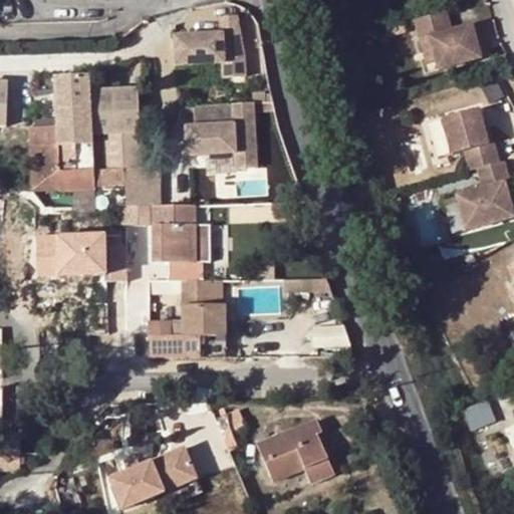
[(447,11),(413,20),(418,37),(425,63),(437,59),(429,34),(452,29),(447,11)]
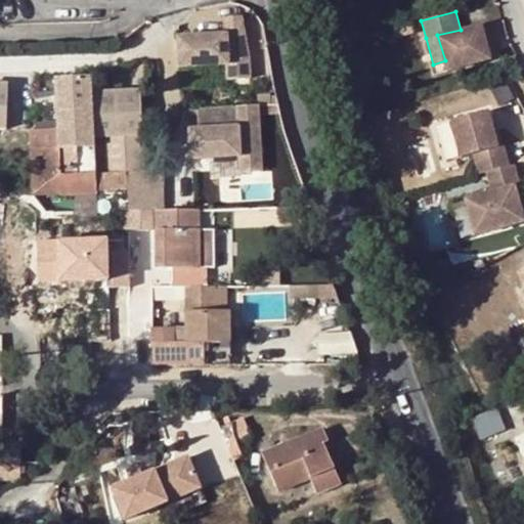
[(250,16),(224,16),(224,38),(178,39),(179,68),(228,67),(228,81),(251,80),(250,16)]
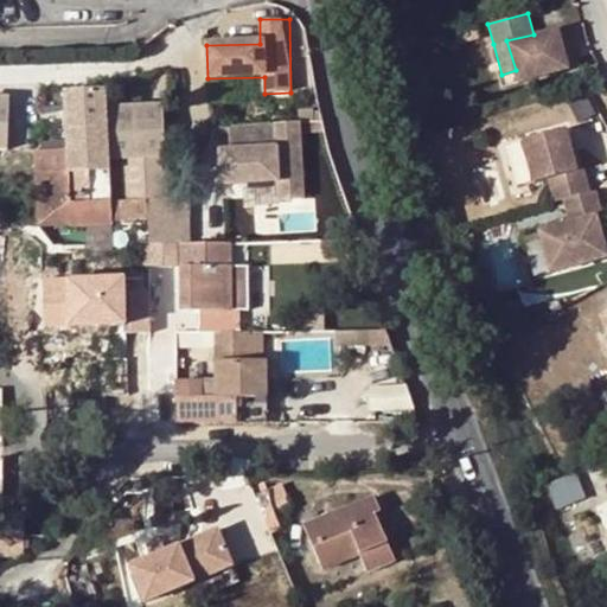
[(38,230),(70,228),(113,225),(112,204),(110,153),(107,108),(107,89),(64,90),(65,127),(66,152),(68,173),(34,174),(38,230)]
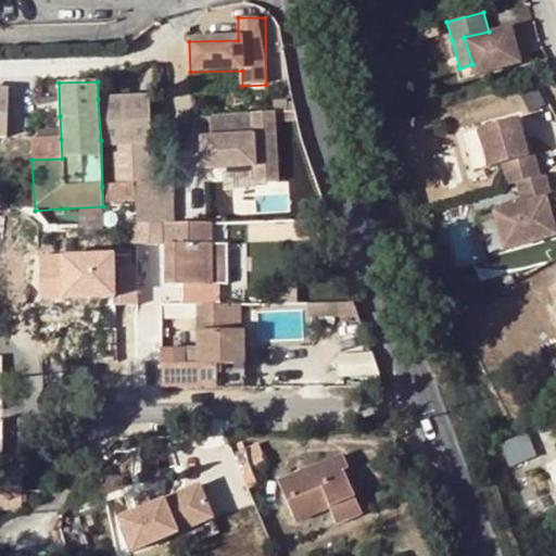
[(0,134),(17,135),(17,83),(0,83),(0,134)]
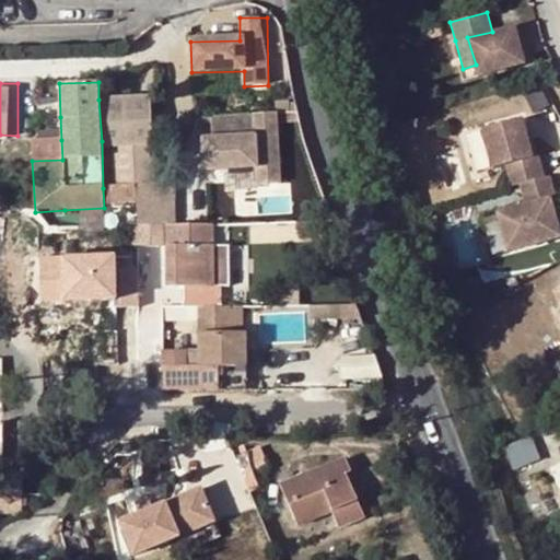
[(98,100),(102,141),(125,139),(124,98),(98,100)]
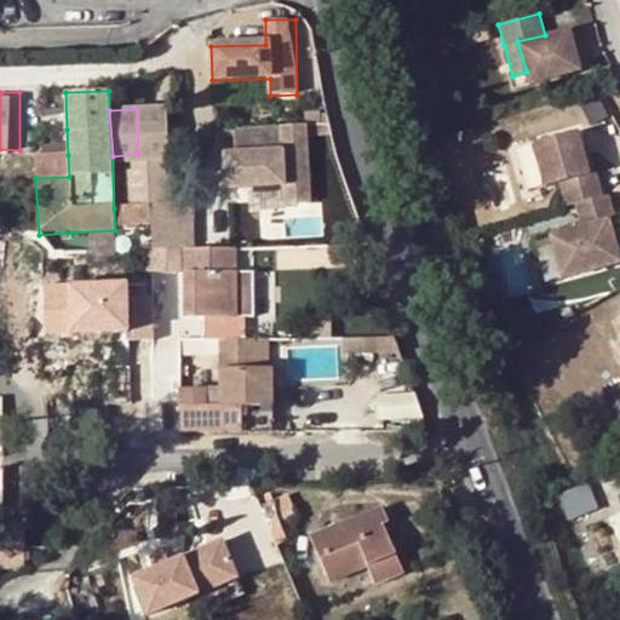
[(309,130),(279,130),(280,156),(225,156),(225,190),(285,190),(285,206),(310,206),(309,130)]
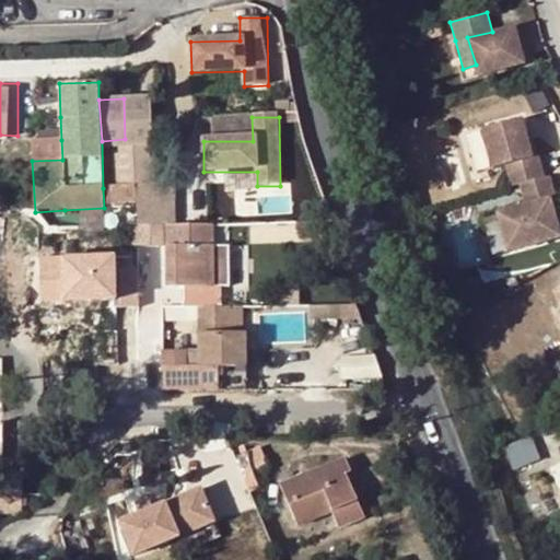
[(511,187),(520,185),(545,177),(539,153),(532,155),(521,117),(482,128),(492,167),(504,164),(511,187)]
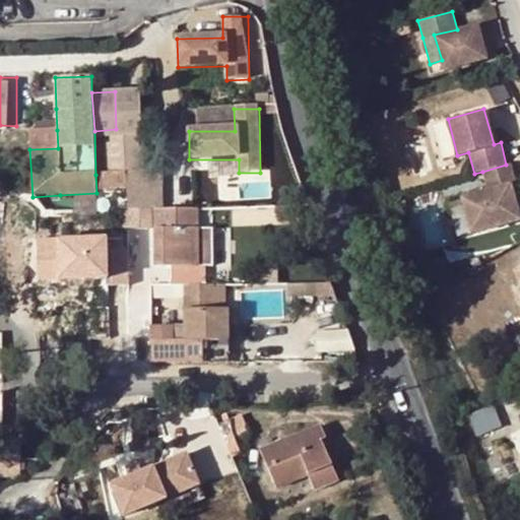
[(28,131),(29,149),(58,148),(57,130),(28,131)]
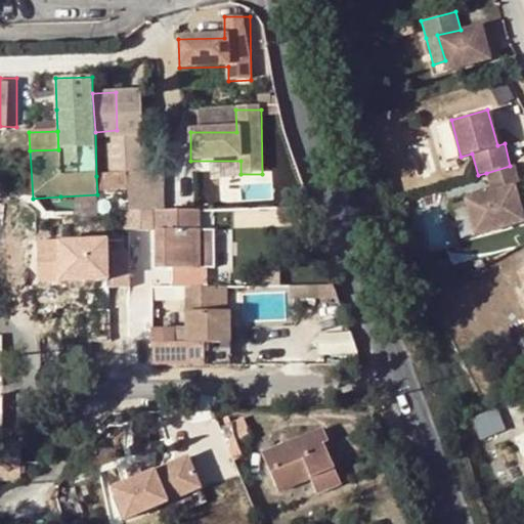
[(510,166),(486,173),(491,189),(465,197),(476,234),(523,221),(523,220),(513,183),(520,181),(515,164),(510,166)]
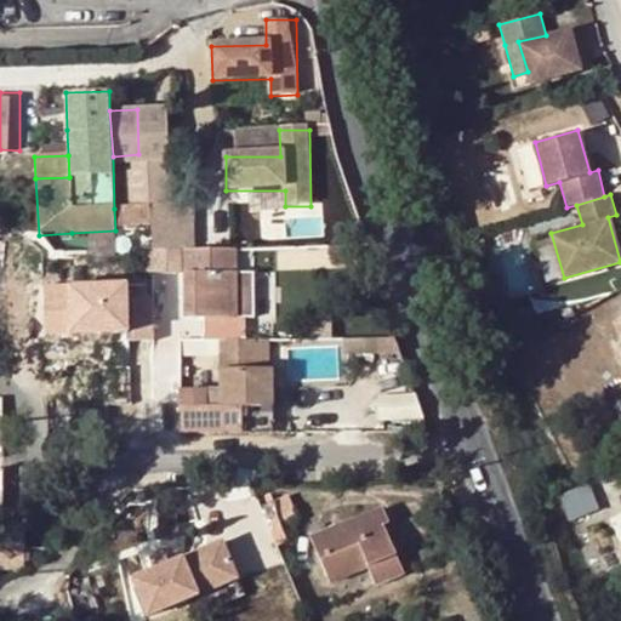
[(191,204),(152,205),(153,251),(184,250),(194,250),(191,204)]
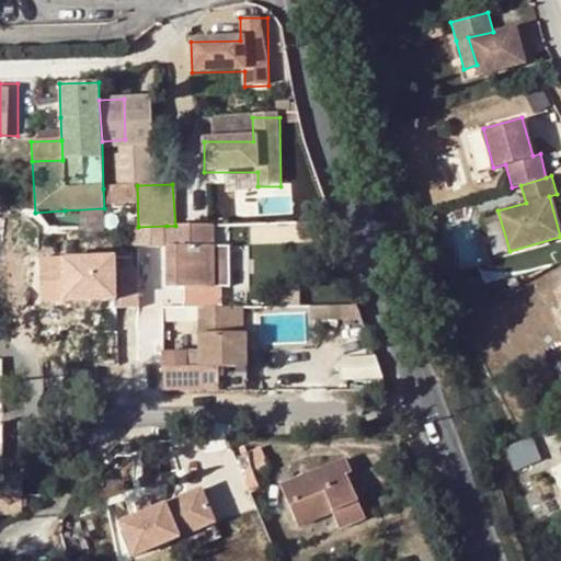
[(103,189),(104,208),(106,227),(138,227),(133,185),(103,189)]
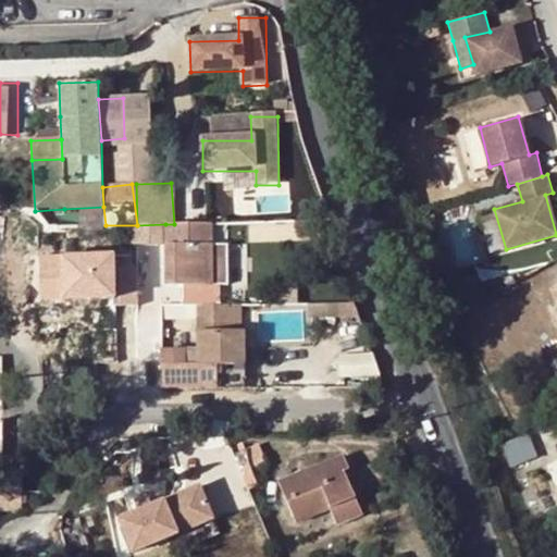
[(64,209),(65,226),(106,225),(103,207),(64,209)]
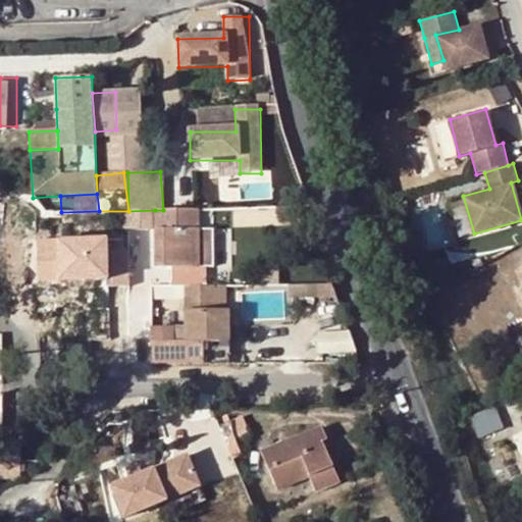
[(197,244),(198,209),(163,210),(155,210),(155,267),(176,267),(177,285),(186,285),(198,285),(197,244)]
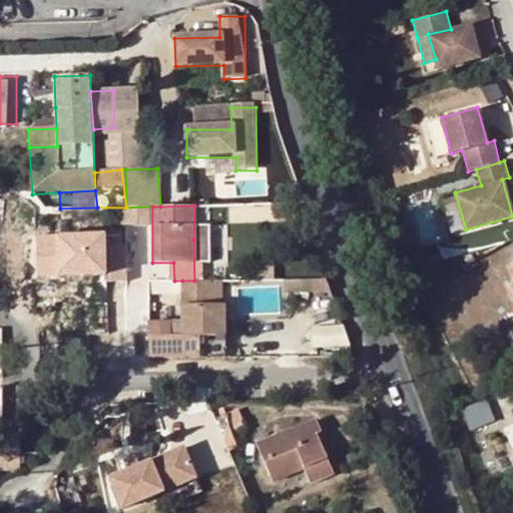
[(202,239),(193,239),(194,281),(203,281),(202,239)]
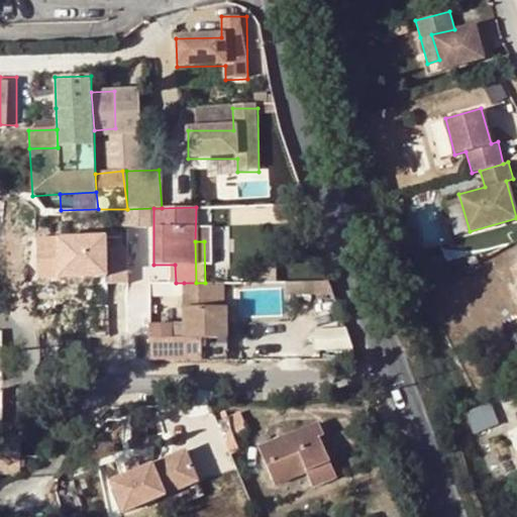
[(149,283),(149,297),(184,297),(184,283),(176,283),(149,283)]
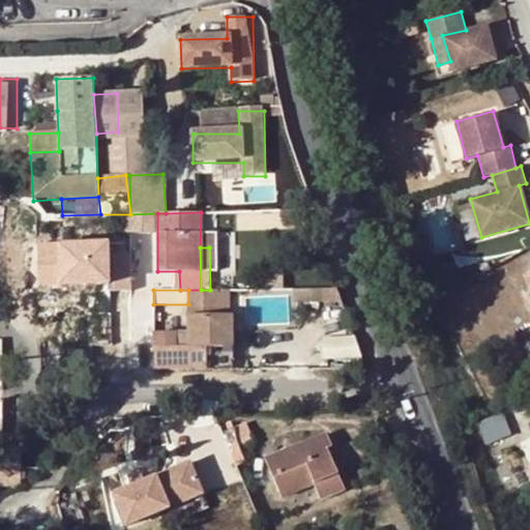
[(201,290),(188,290),(188,304),(188,337),(154,337),(155,371),(208,371),(207,348),(233,348),(232,315),(230,315),(222,315),(222,290),(210,290),(201,290)]
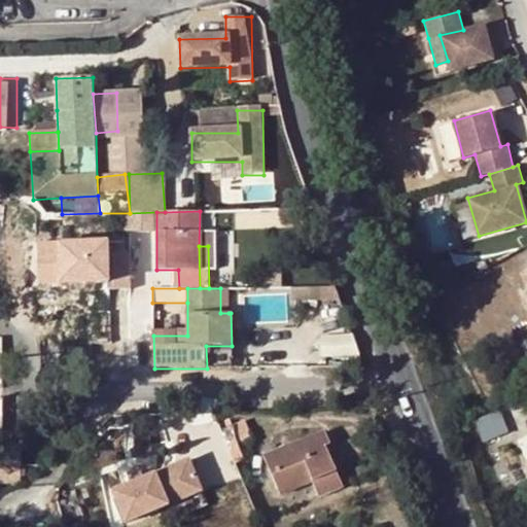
[(331,288),(288,288),(288,299),(331,299),(331,288)]
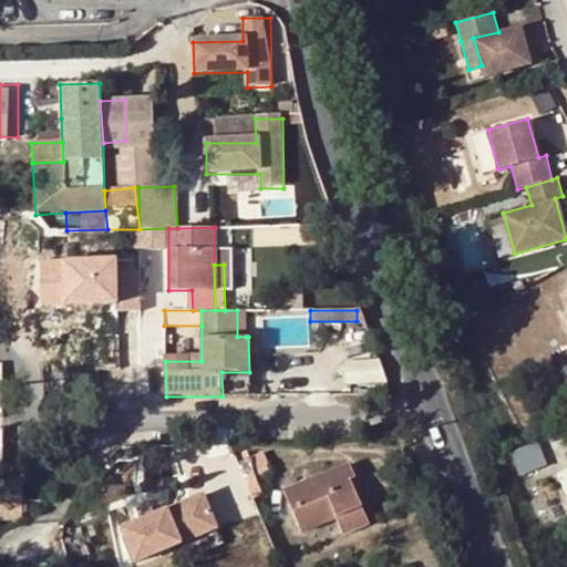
[(503,327),(494,331),(501,343),(508,340),(503,327)]
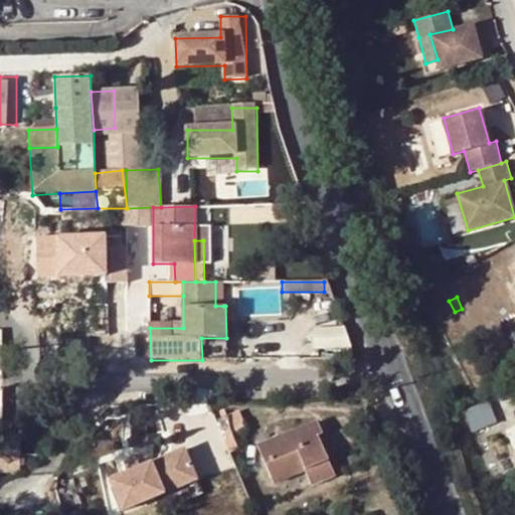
[(223,408),(211,413),(214,420),(226,415),(223,408)]
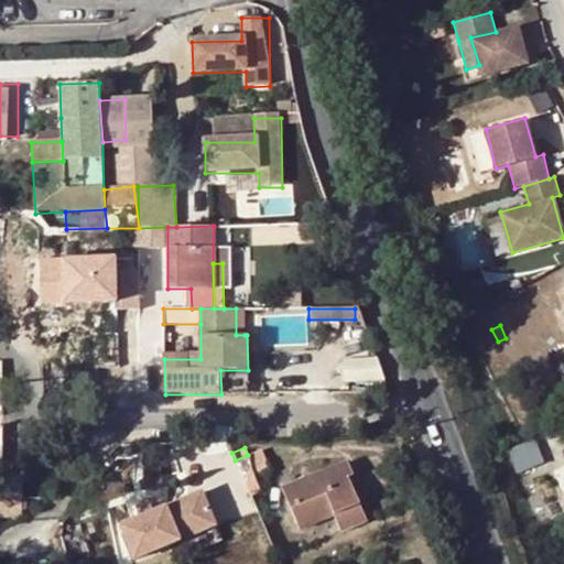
[(235,461),(251,497),(263,491),(259,483),(272,478),(260,449),(248,455),(235,461)]
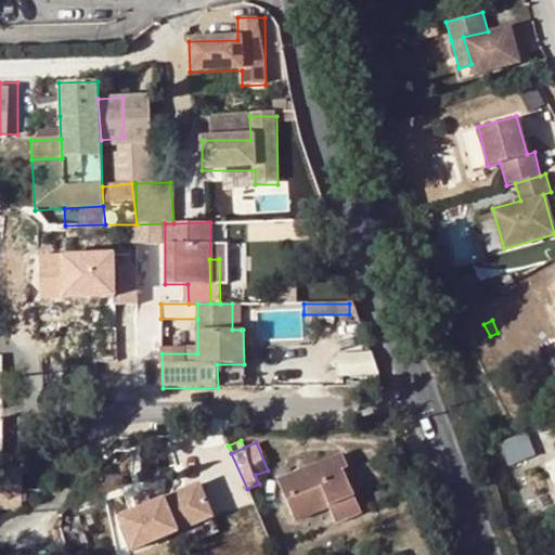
[(12,451),(1,452),(1,467),(2,491),(22,489),(21,470),(13,470),(12,451)]
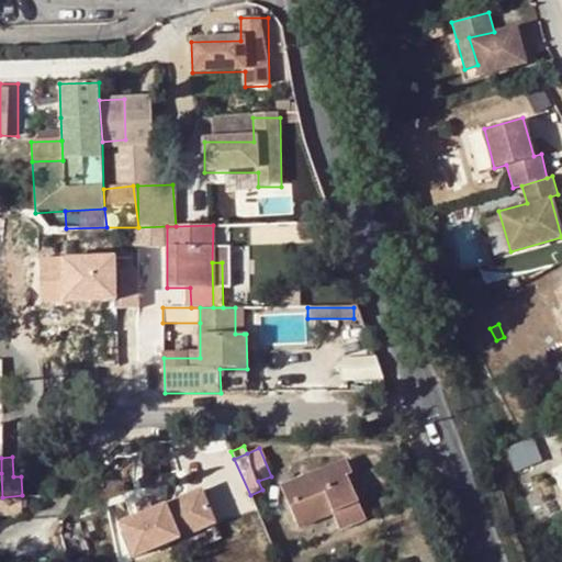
[(332,513),(333,512),(358,502),(350,484),(347,475),(351,473),(346,459),(280,486),(296,527),(332,513)]
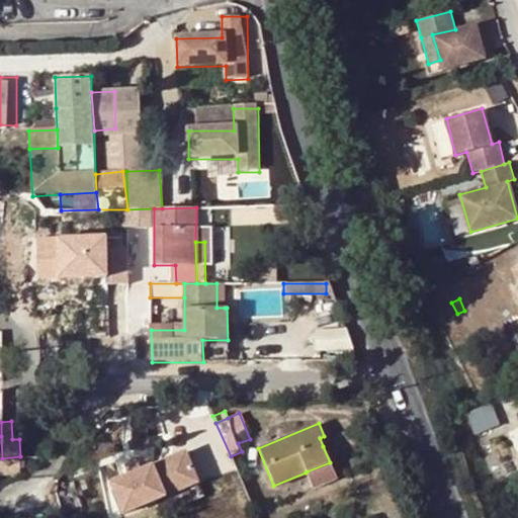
[(131,514),(209,482),(195,447),(116,480),(131,514)]
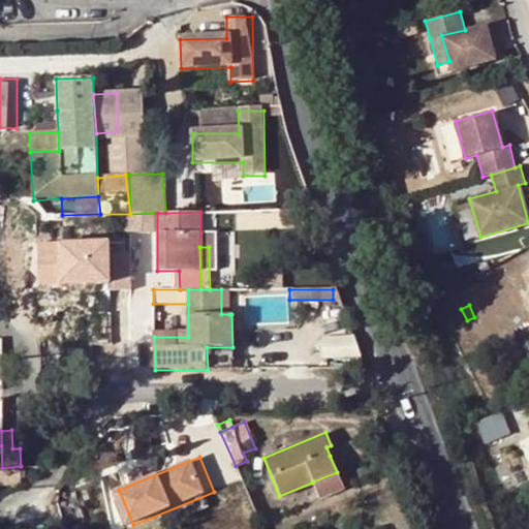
[(0,484),(21,484),(21,466),(2,468),(0,467),(0,484)]
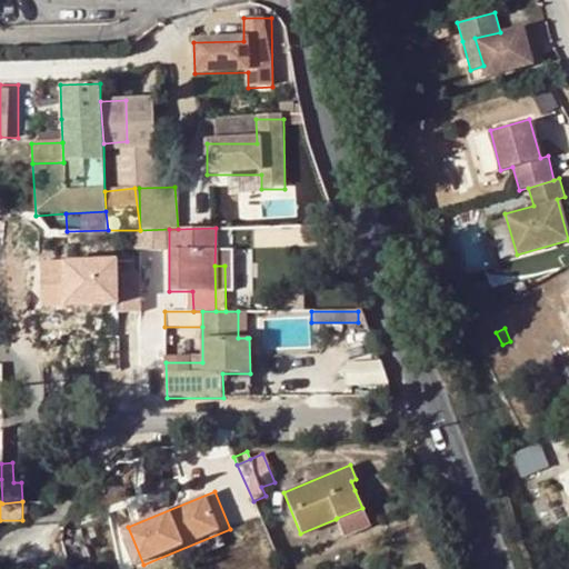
[(337,518),(336,519),(343,536),(369,525),(362,508),(337,518)]
